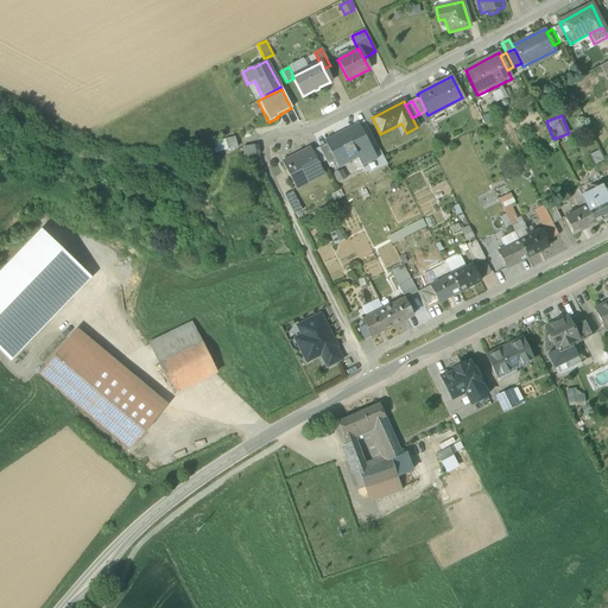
[(356,125),(324,141),(327,147),(335,164),(354,154),(360,166),(374,159),(356,125)]
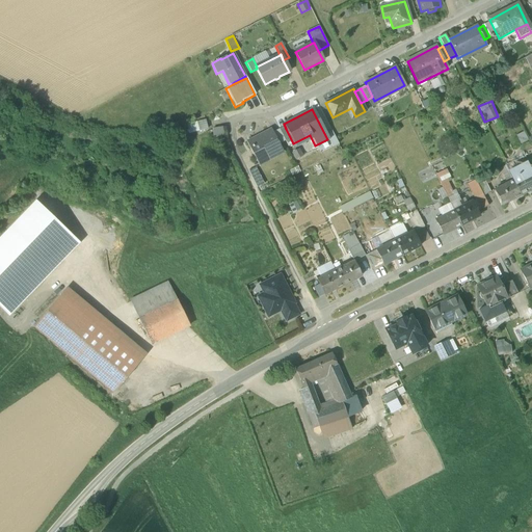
[(189,125),(191,133),(206,130),(204,122),(189,125)]
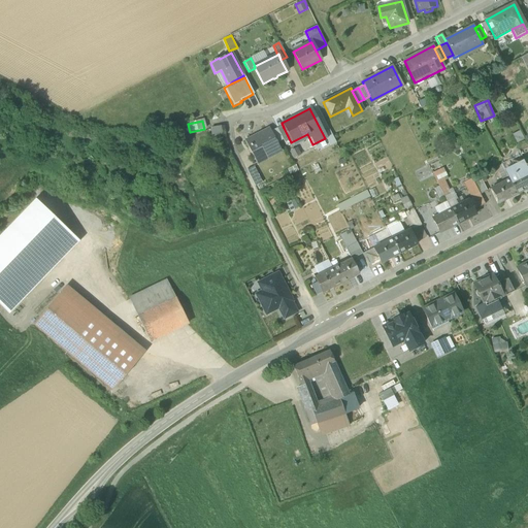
[(209,127),(211,137),(221,135),(220,126),(209,127)]
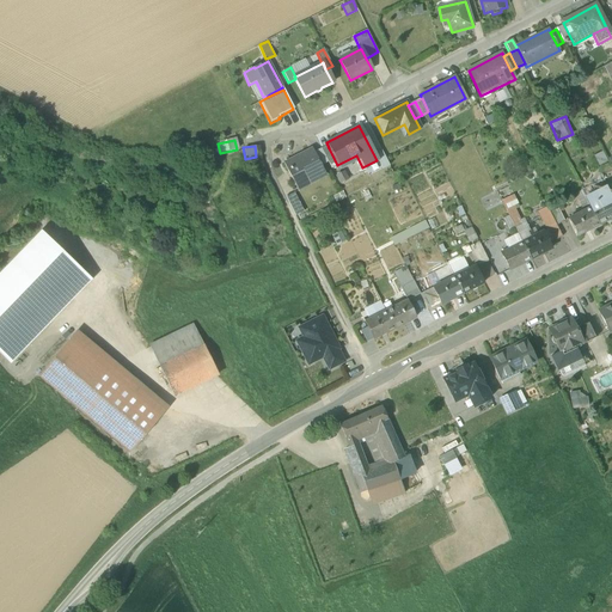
[(329,148),(322,152),(328,163),(330,169),(337,165),(329,148)]
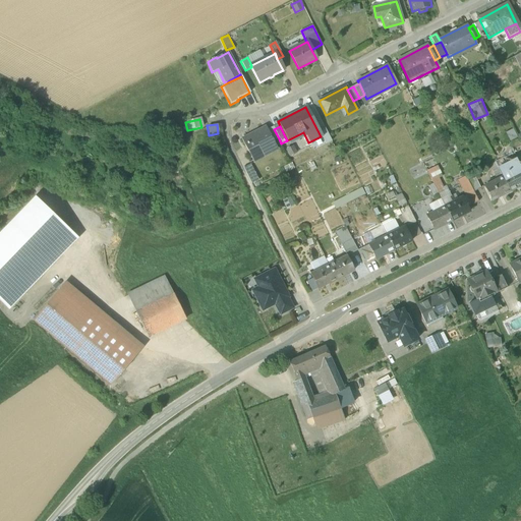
[(267,129),(266,127),(240,140),(251,163),(278,150),(274,141),(267,129)]
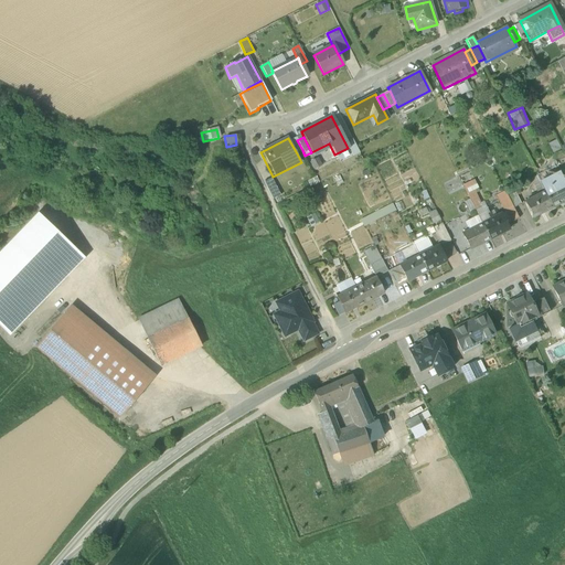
[(289,140),(297,153),(302,150),(297,140),(296,138),(289,140)]
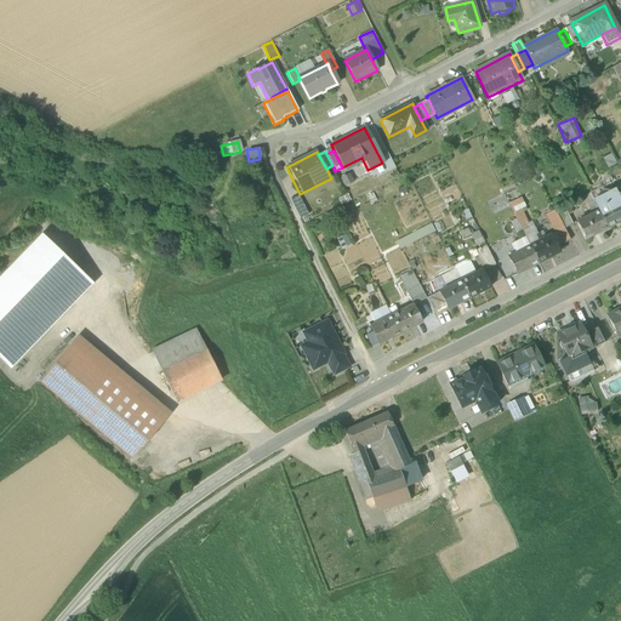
[(597,191),(590,194),(593,201),(602,198),(597,191)]
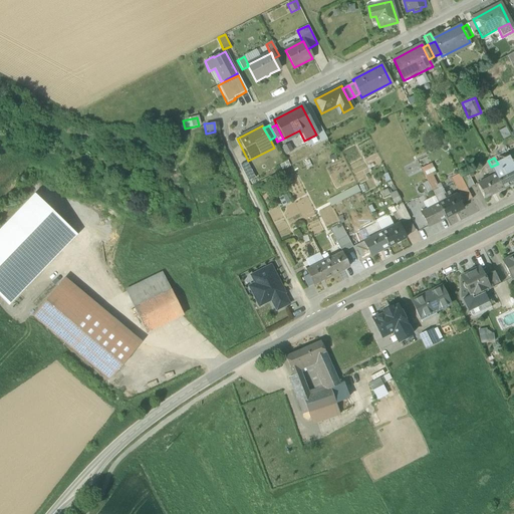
[(491,167),(495,176),(502,190),(513,183),(513,168),(509,158),(498,164),(491,167)]
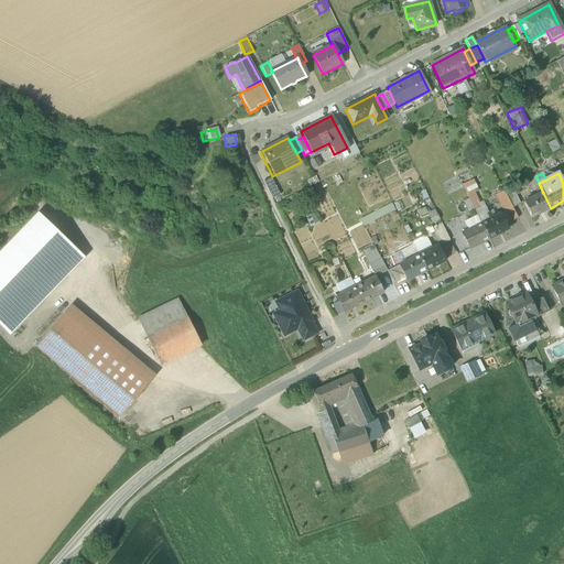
[(270,179),(262,182),(271,198),(279,195),(270,179)]
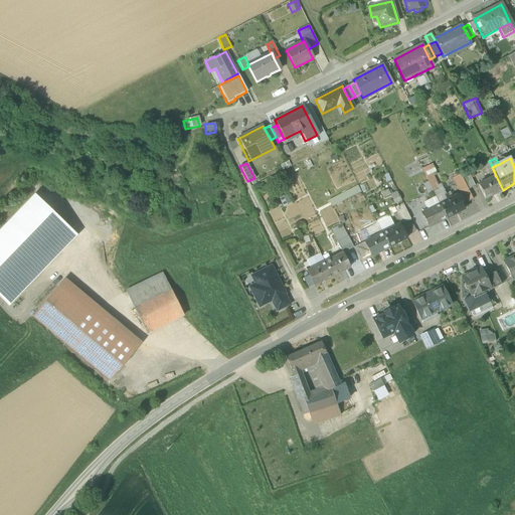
[(492,167),(491,166),(485,169),(490,179),(496,176),(492,167)]
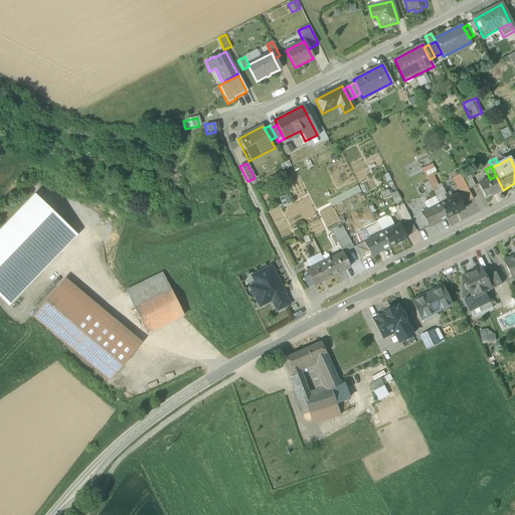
[(490,179),(478,185),(486,199),(503,190),(496,176),(490,179)]
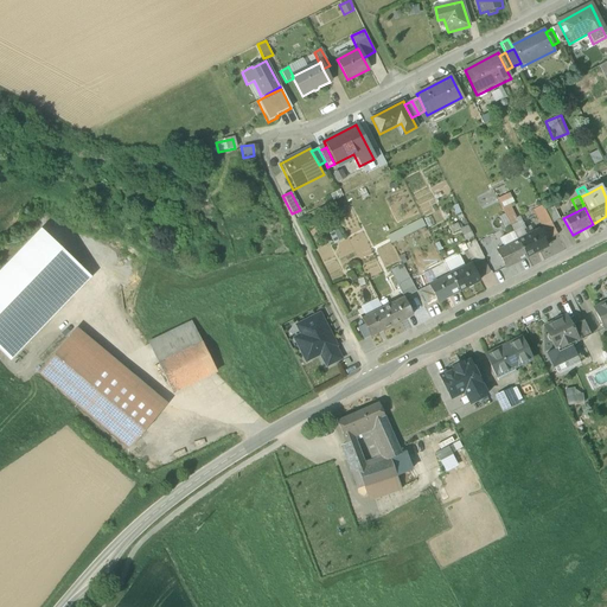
[(554,209),(545,212),(551,224),(560,221),(554,209)]
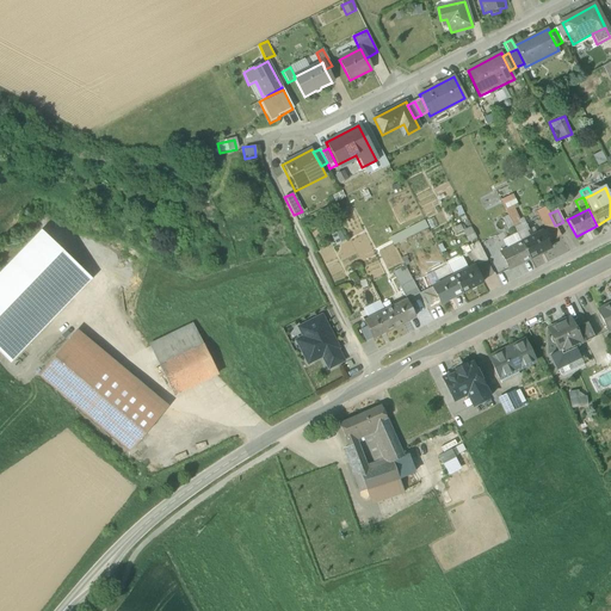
[(513,228),(514,229),(520,227),(514,213),(507,216),(513,228)]
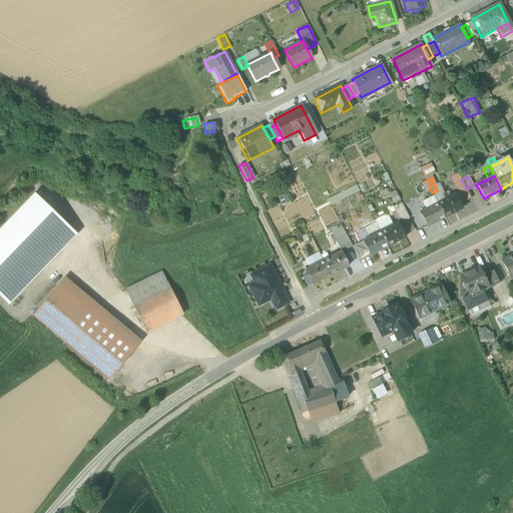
[(461,179),(453,183),(463,203),(471,199),(466,189),(461,179)]
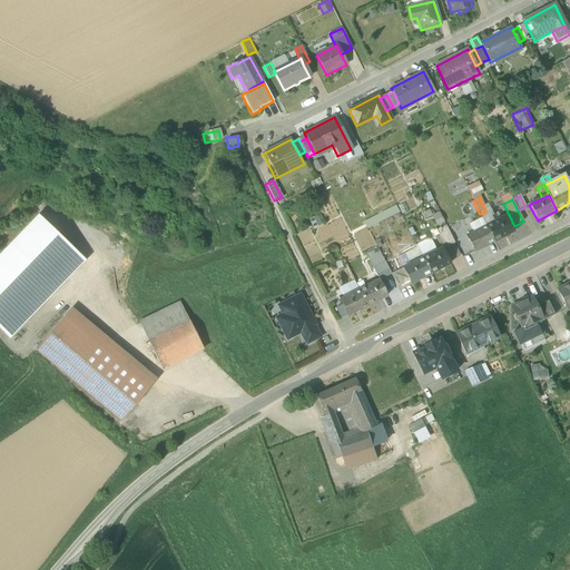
[(479,213),(473,202),(469,205),(474,216),(479,213)]
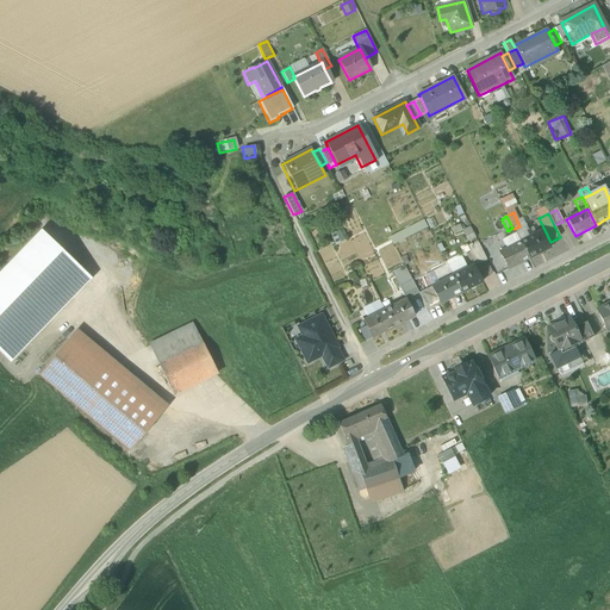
[(520,242),(527,238),(520,226),(514,229),(515,234),(520,242)]
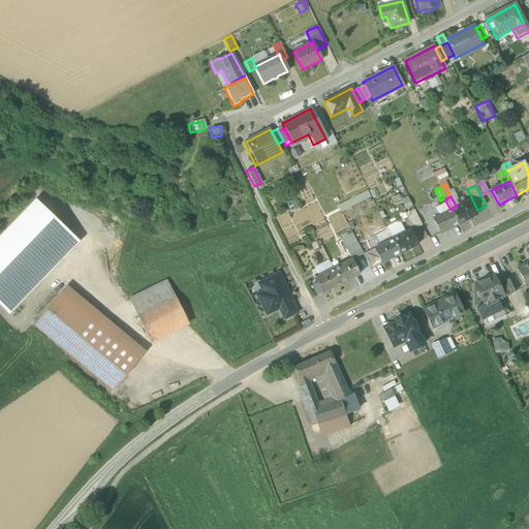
[(35,199),(0,235),(0,307),(6,313),(78,241),(35,199)]
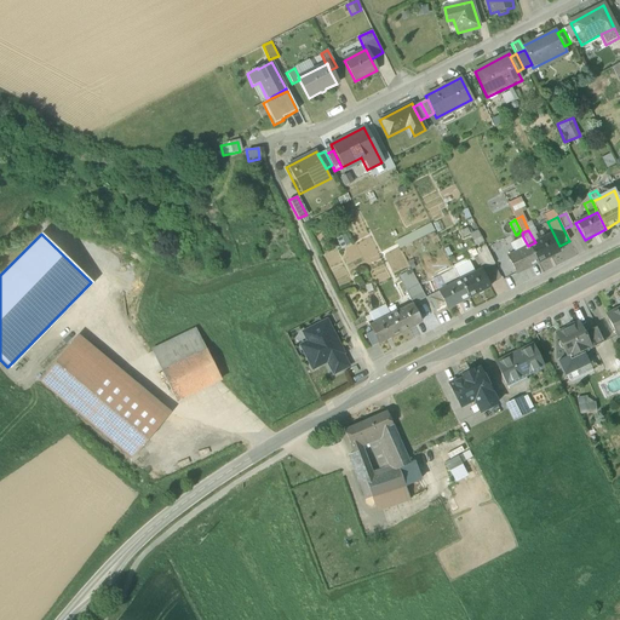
[(550,235),(535,242),(528,246),(537,264),(558,253),(550,235)]
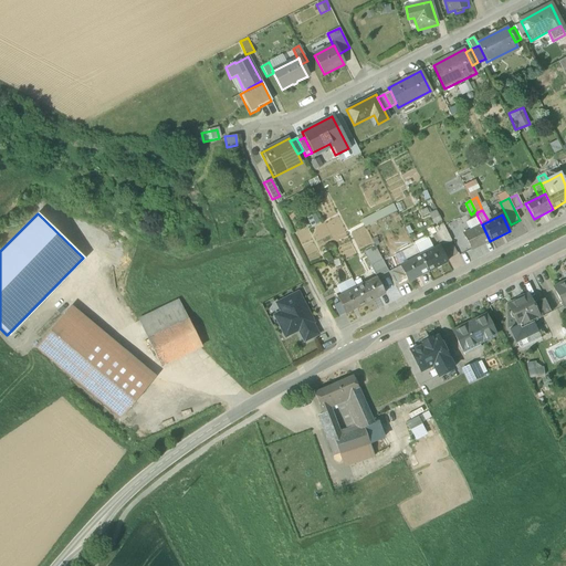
[(478,217),(465,223),(470,231),(482,224),(478,217)]
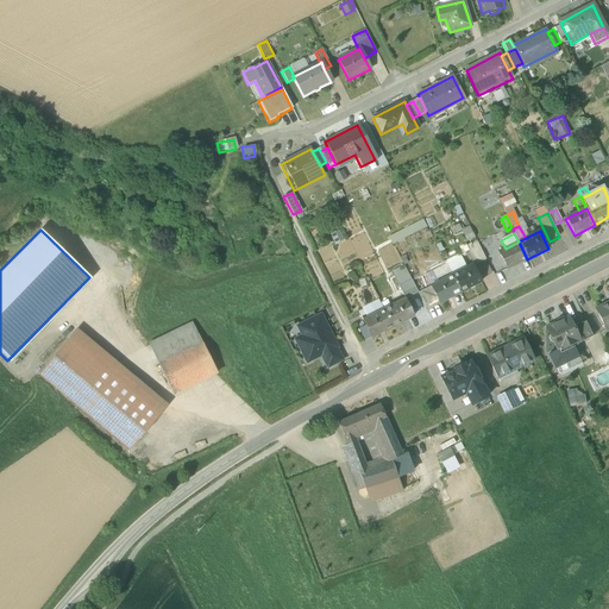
[(506,249),(497,252),(507,270),(527,259),(519,242),(506,249)]
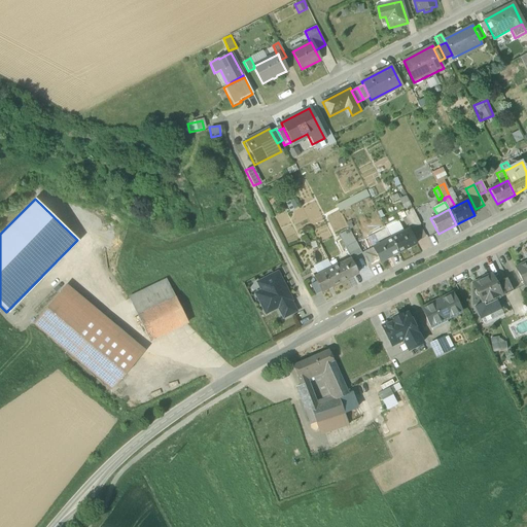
[(407,217),(413,229),(420,224),(414,213),(407,217)]
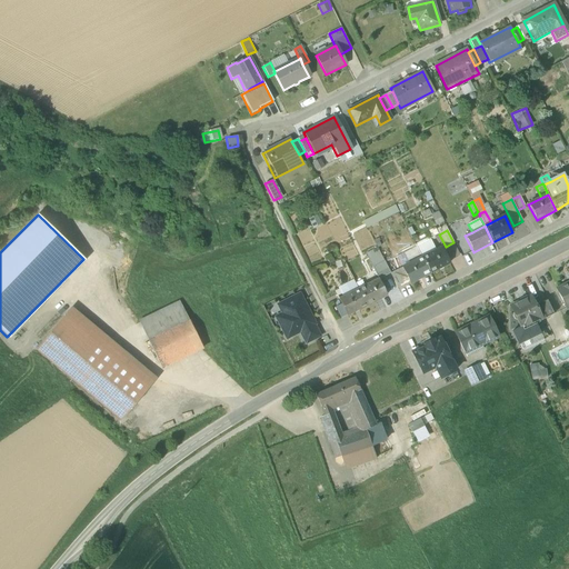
[(421,252),(435,246),(430,237),(417,243),(421,252)]
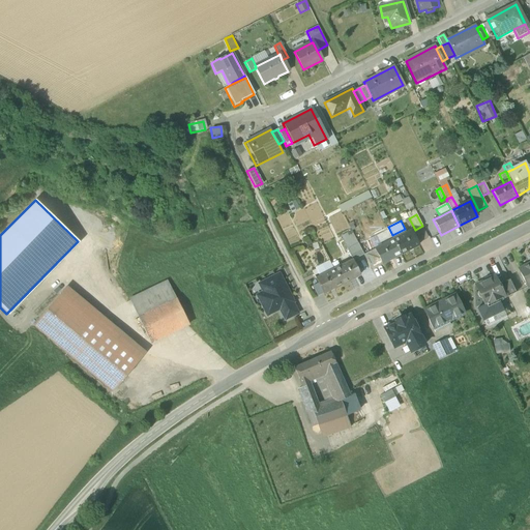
[(415,230),(411,232),(417,243),(429,238),(422,226),(415,230)]
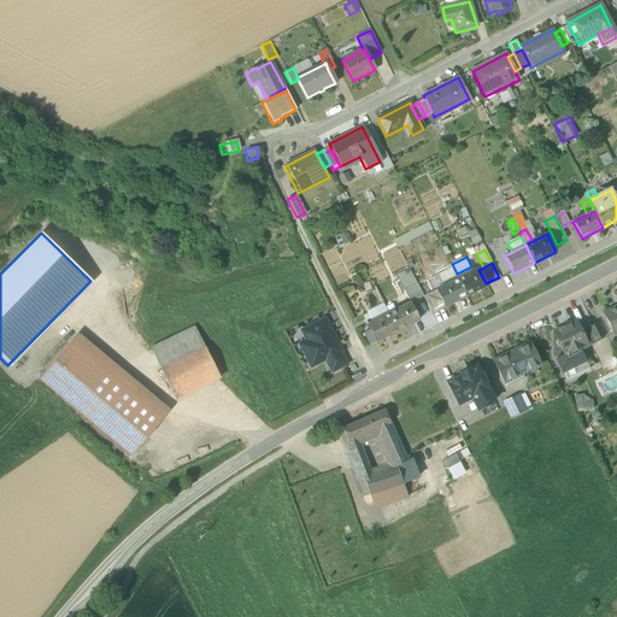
[(479,269),(457,280),(465,297),(487,286),(486,283),(479,270),(479,269)]
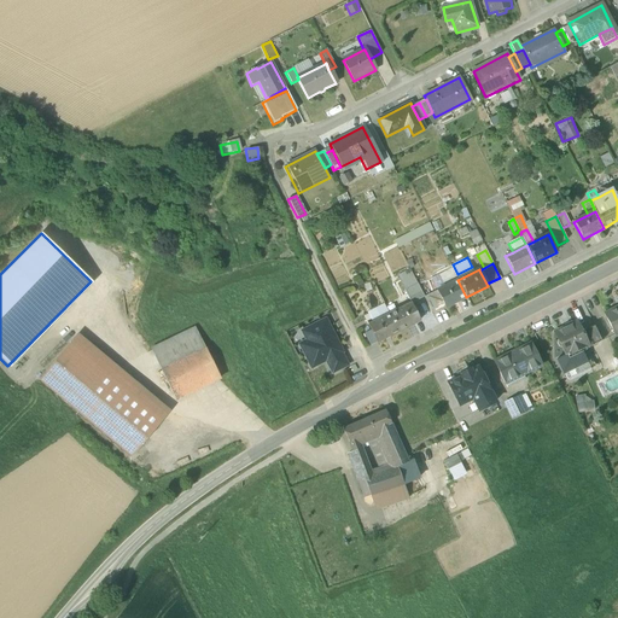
[(453,270),(439,278),(444,287),(436,291),(437,293),(444,307),(445,308),(466,297),(458,280),(453,270)]
